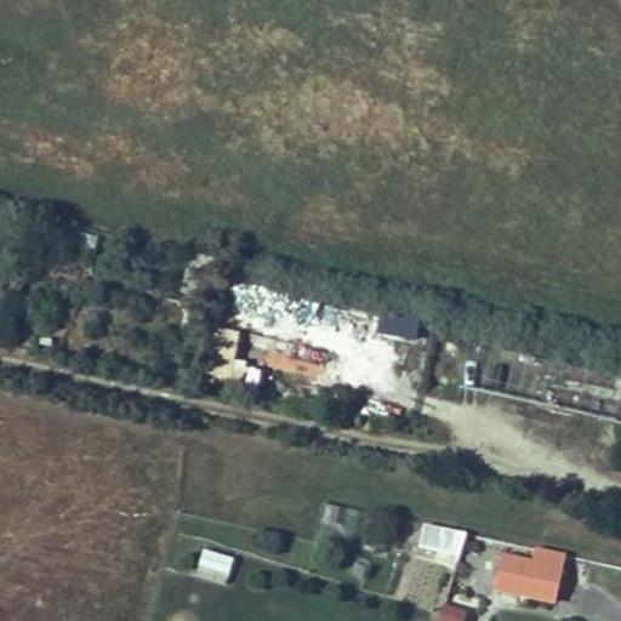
[(417,340),(422,317),(382,309),(377,332),(417,340)]
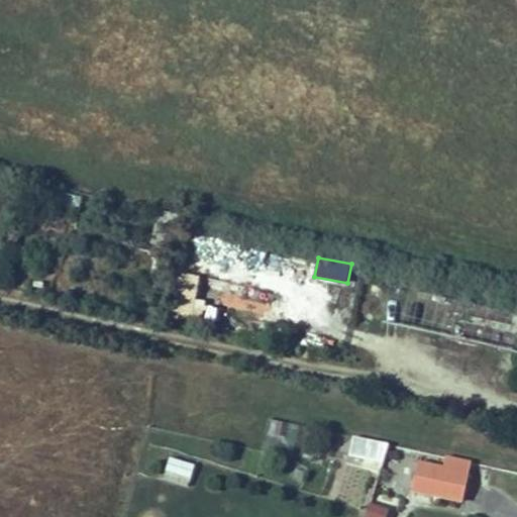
[(191,320),(200,275),(181,271),(172,316),(191,320)]
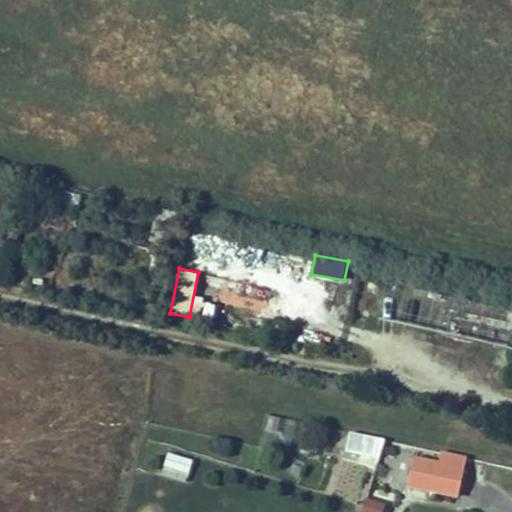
[(511,285),(501,283),(495,311),(510,314),(508,324),(511,324),(511,285)]
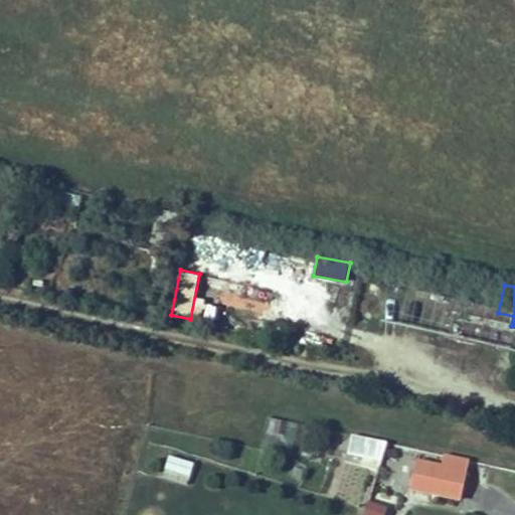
[(269,418),(267,446),(296,448),(297,420),(269,418)]
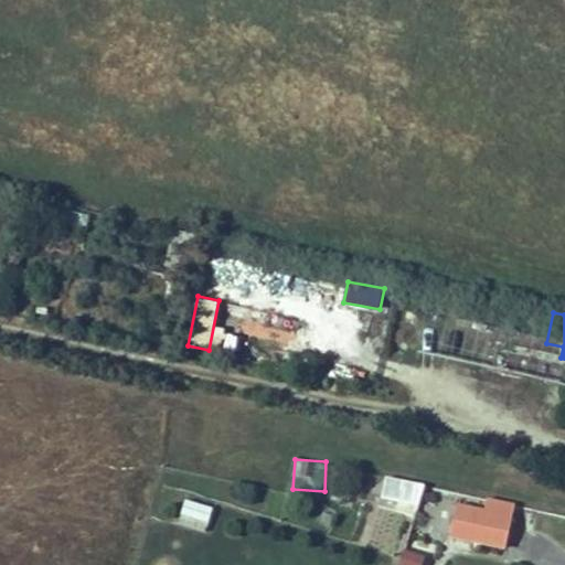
[(397,480),(393,497),(408,499),(407,509),(461,520),(464,507),(468,481),(435,475),(434,487),(397,480)]
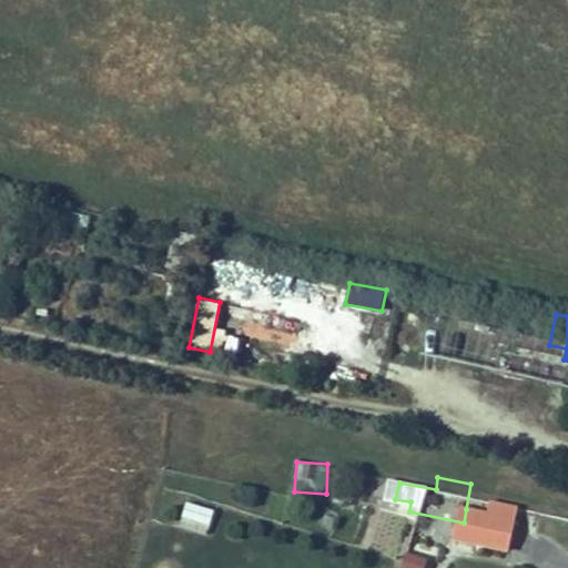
[(495,488),(470,484),(466,509),(489,514),(495,488)]
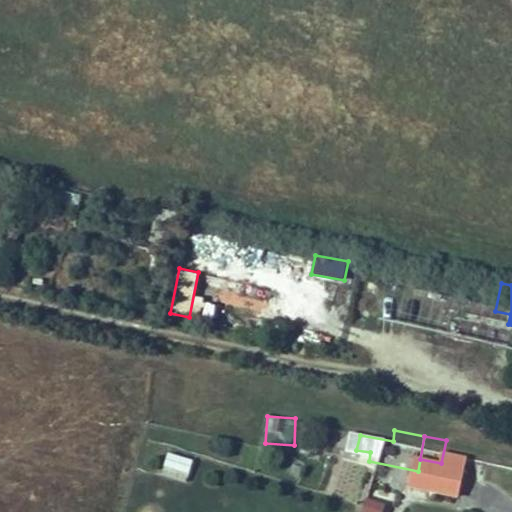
[(187,483),(194,459),(168,451),(161,475),(187,483)]
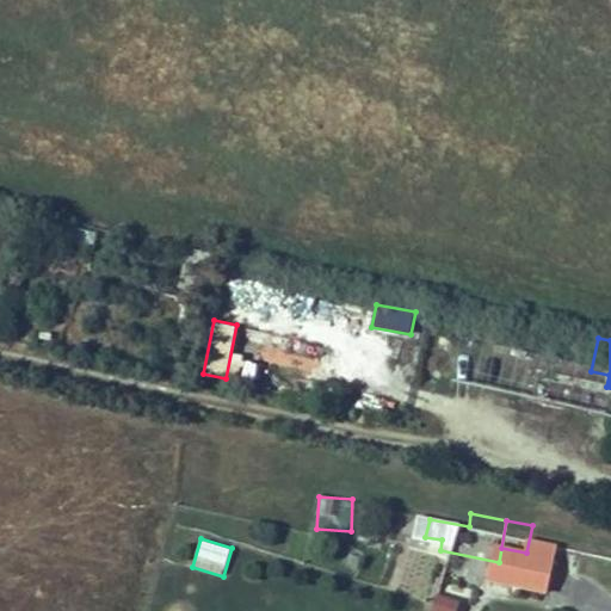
[(457,610),(461,599),(436,592),(431,610),(457,610)]
